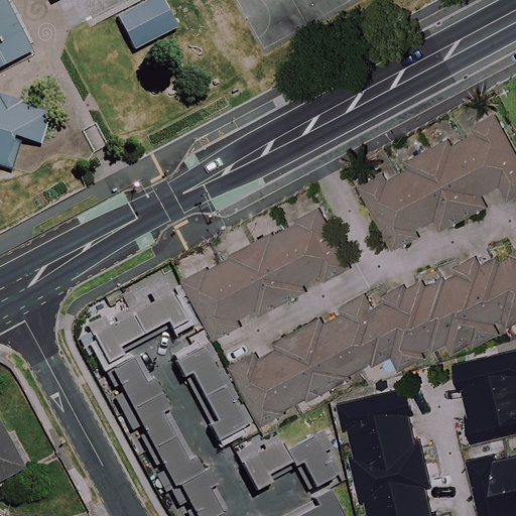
[(0,0),(0,67),(37,48),(12,0),(0,0)]
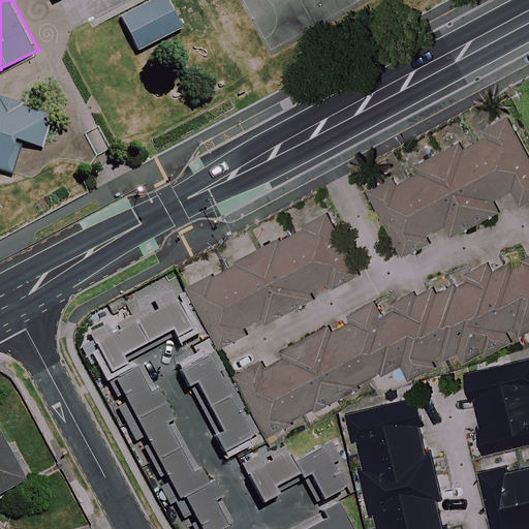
[(49,112),(0,96),(0,176),(1,177),(11,142),(36,149),(49,112)]
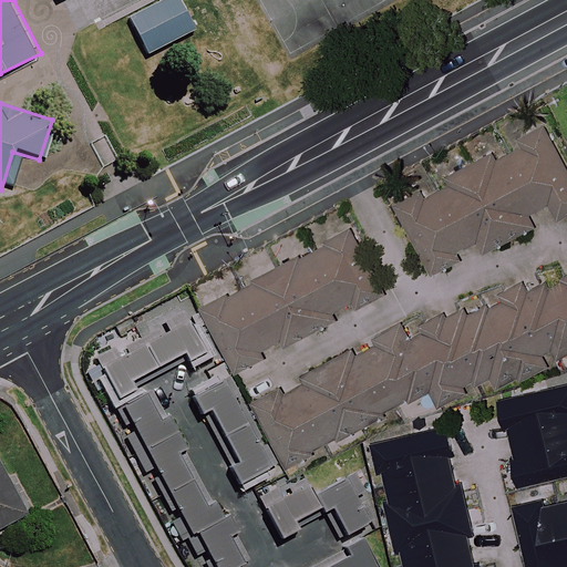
[(496,158),(494,153),(449,177),(452,183),(430,195),(426,189),(398,206),(434,271),(462,256),(459,251),(477,240),(484,253),(535,224),(529,214),(549,203),(558,218),(566,214),(566,158),(547,123),(506,145),(509,151),(496,158)]
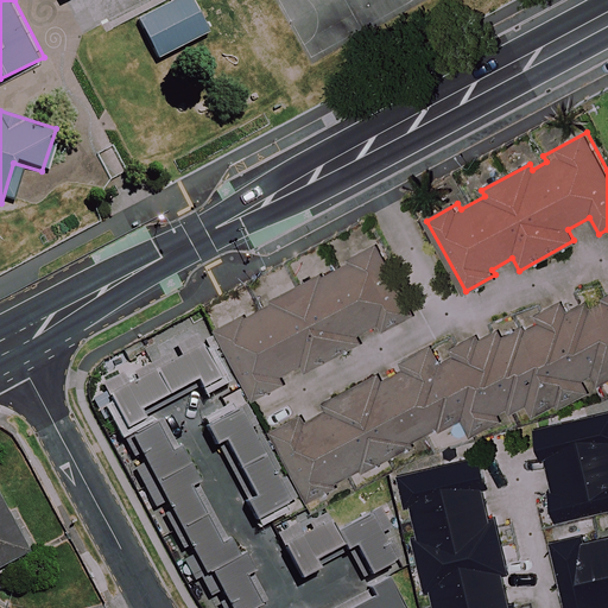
[(359,336),(380,325),(382,330),(415,315),(380,244),(337,265),(339,268),(220,327),(254,396),(293,377),(290,371),(303,363),(306,369),(362,342),(359,336)]
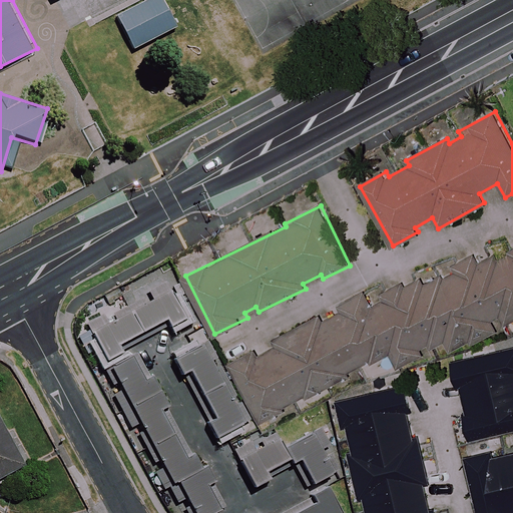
[(512,245),(511,247),(512,251),(498,260),(494,252),(479,262),(475,254),(453,268),(456,272),(444,279),(442,274),(424,284),(420,277),(403,287),(401,283),(381,294),(384,300),(372,307),(362,289),(336,304),(339,311),(325,319),(321,312),(270,341),(273,347),(262,354),(258,348),(232,363),(267,422),(287,410),(286,408),(306,397),(308,401),(351,377),(349,372),(365,363),(368,367),(391,353),(400,368),(423,355),(420,349),(429,343),(433,350),(447,342),(453,352),(470,342),(472,346),(499,330),(495,322),(501,319),(506,327),(512,323),(512,245)]
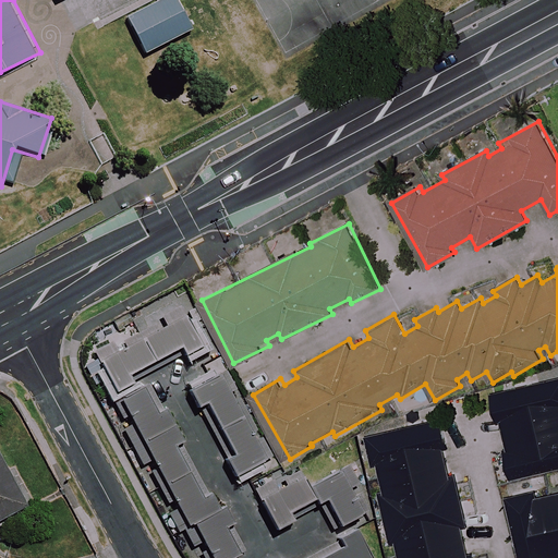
[(201,348),(176,302),(143,320),(148,330),(137,336),(132,326),(92,349),(117,393),(133,385),(129,377),(180,349),(184,358),(201,348)]
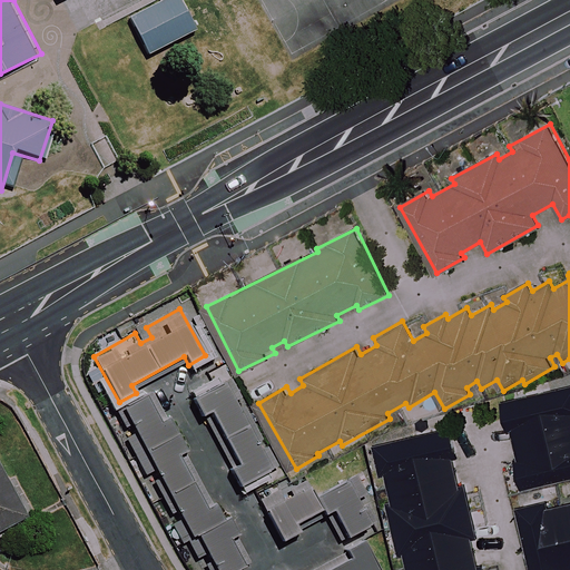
[(278,469),(225,366),(208,374),(216,390),(192,402),(202,421),(207,418),(235,473),(228,475),(236,490),(278,469)]
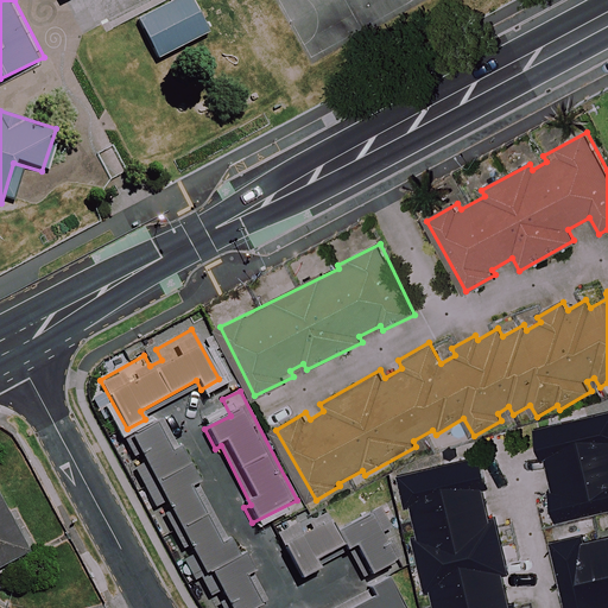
[(559,518),(607,506),(607,411),(538,429),(545,456),(549,455),(557,489),(553,491),(559,518)]
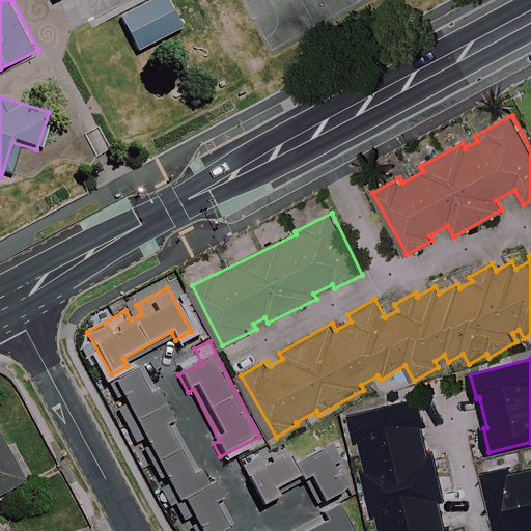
[(170,485),(163,490),(172,507),(176,506),(185,523),(194,518),(200,530),(218,530),(227,526),(216,504),(223,500),(205,466),(191,474),(166,426),(177,420),(160,388),(149,394),(136,369),(115,381),(109,384),(117,400),(123,397),(129,407),(117,413),(134,443),(145,437),(150,447),(142,451),(159,481),(166,477),(170,485)]
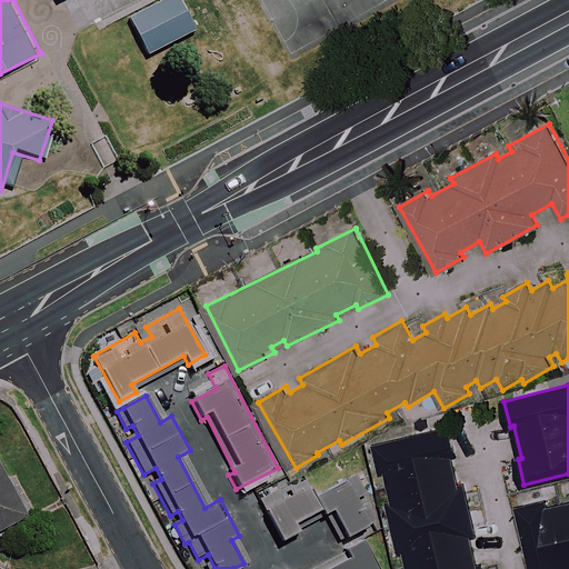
[(448,428),(376,446),(382,471),(386,470),(393,501),(388,502),(399,548),(403,547),(408,568),(483,568),(482,561),(477,562),(470,535),(476,532),(463,485),(458,486),(451,458),(456,457),(448,428)]
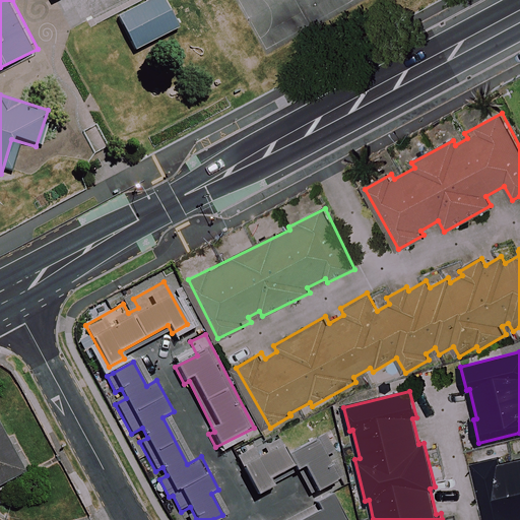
[(0,486),(29,470),(0,419),(0,486)]
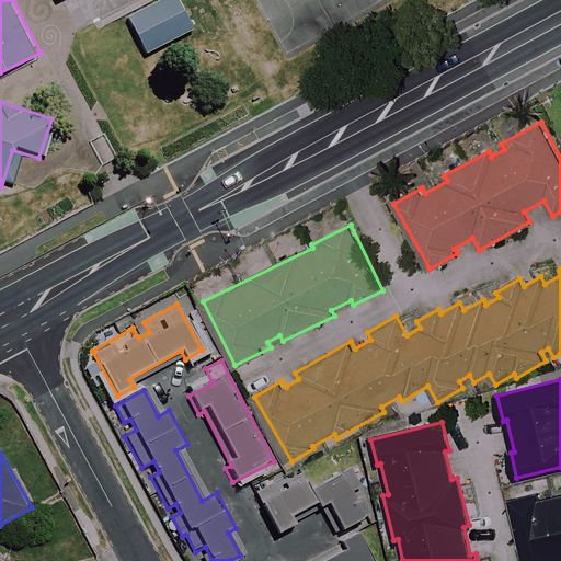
[(298,472),(256,493),(277,534),(297,524),(319,512),(323,511),(335,534),(368,516),(355,491),(368,483),(358,466),(308,492),(298,472)]
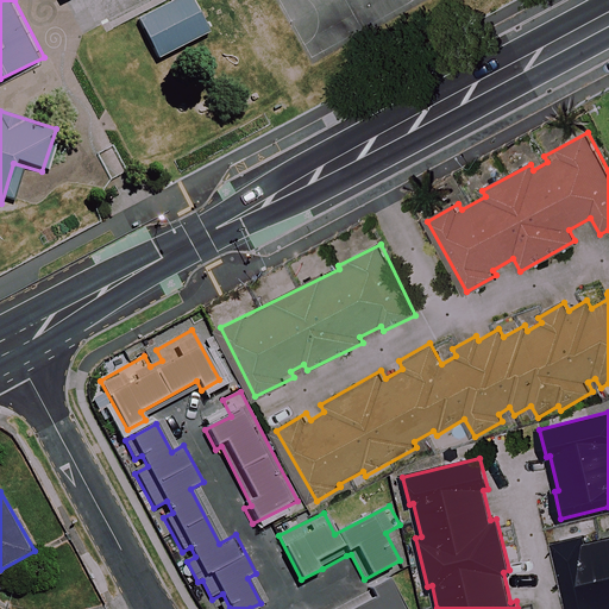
[(608,527),(550,542),(565,608),(602,608),(608,607),(608,527)]
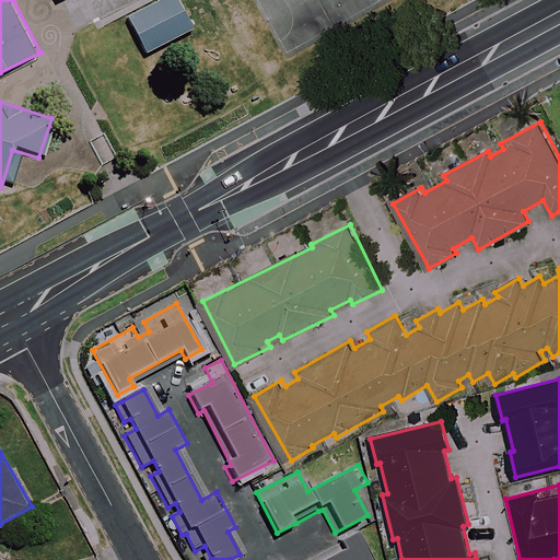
[(370,559),(356,534),(306,559),(370,559)]
